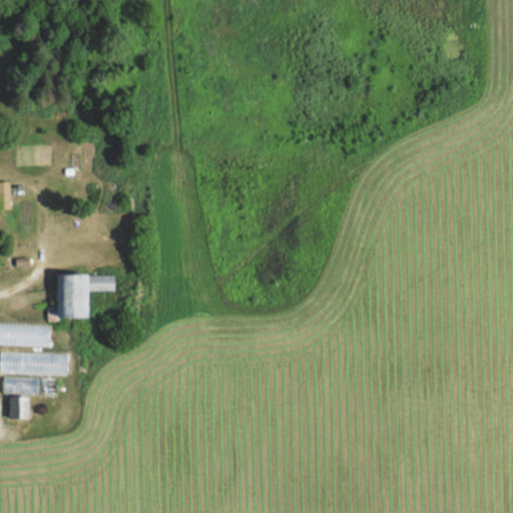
[(0,208),(8,209),(8,181),(0,181),(0,208)]
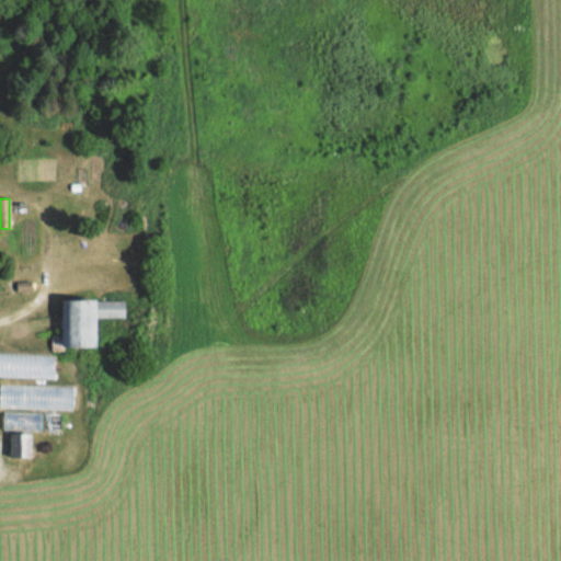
[(63,334),(50,335),(50,348),(96,347),(96,317),(124,317),(124,299),(63,300),(63,334)]
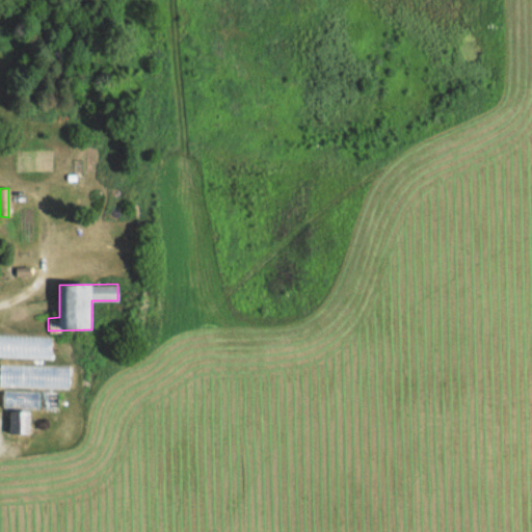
[(0,356),(51,357),(51,335),(0,334),(0,356)]
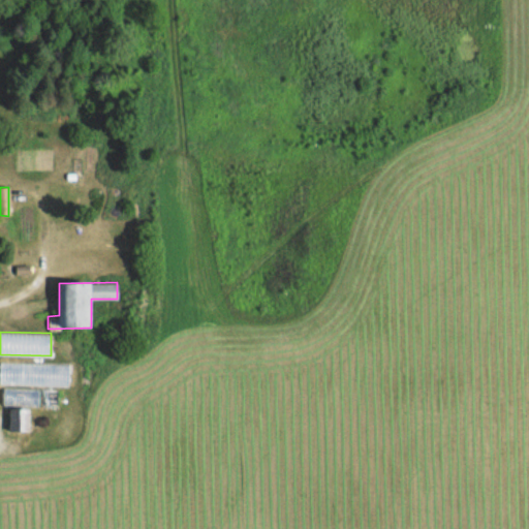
[(0,384),(68,384),(68,363),(0,362),(0,384)]
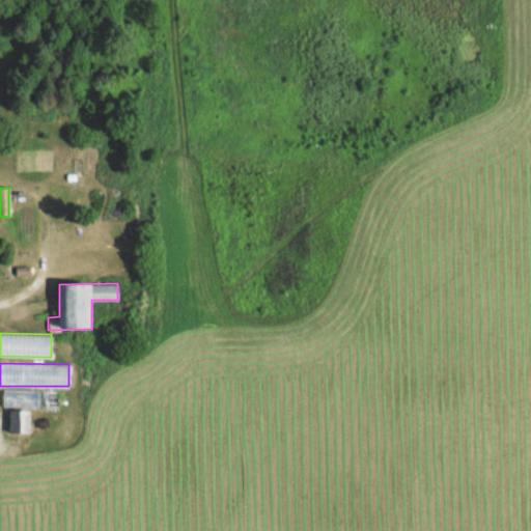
[(10,400),(30,400),(30,392),(10,392),(10,400)]
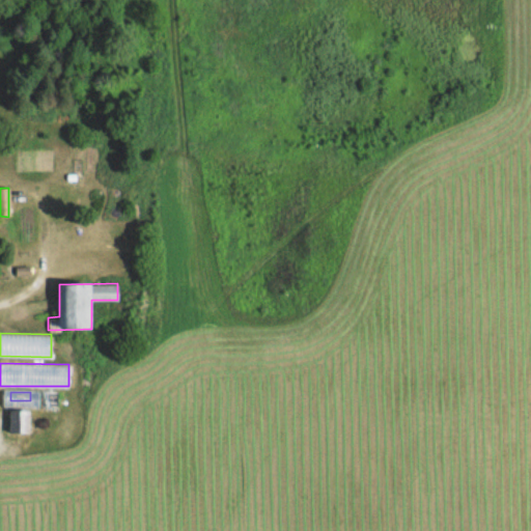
[(28,411),(9,411),(9,432),(28,432),(28,411)]
